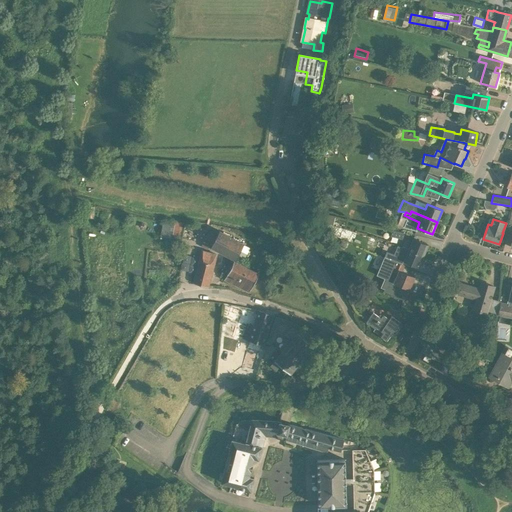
[(175,222),(174,225),(167,224),(164,237),(172,238),(181,240),(184,224),(175,222)]
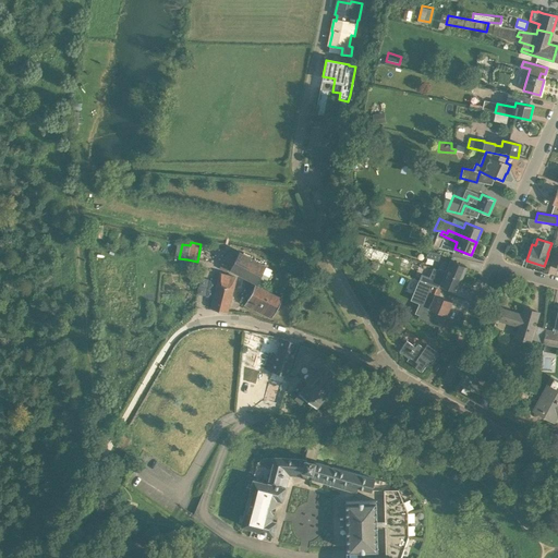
[(422,250),(420,257),(439,262),(440,254),(422,250)]
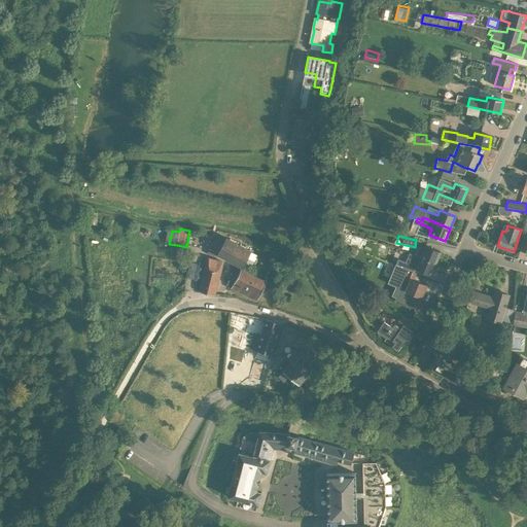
[(226,239),(224,242),(215,238),(210,248),(209,249),(218,254),(236,262),(233,267),(239,271),(240,270),(240,271),(250,251),(226,239)]
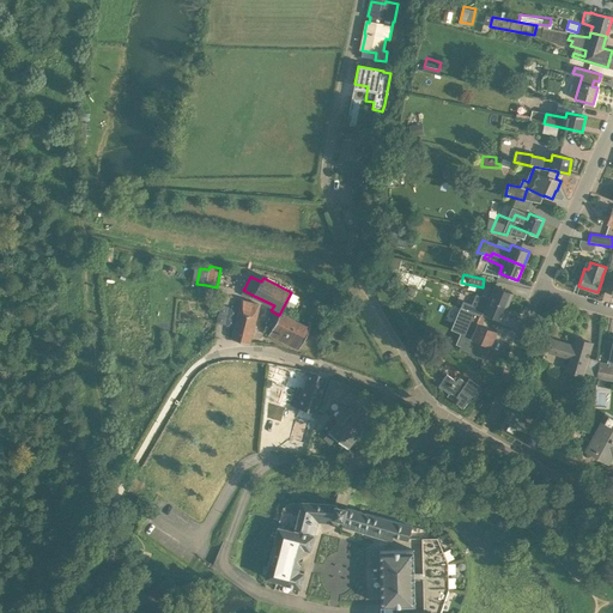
[(484,297),(507,307),(513,293),(495,286),(492,292),(487,290),(484,297)]
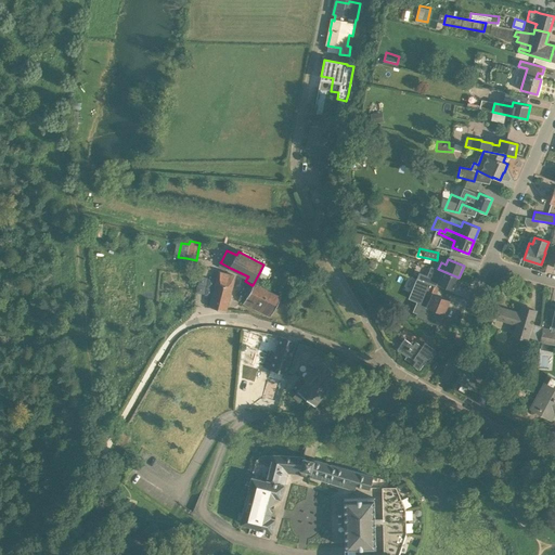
[(427,279),(438,283),(453,291),(459,278),(438,269),(436,268),(433,275),(429,274),(427,279)]
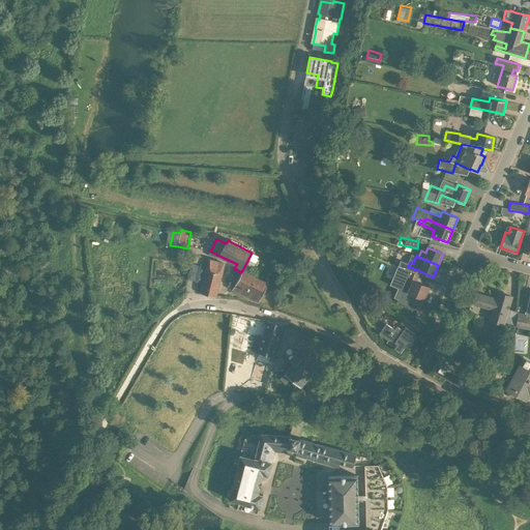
[(209,260),(201,293),(201,294),(215,297),(221,274),(222,269),(224,263),(209,260)]
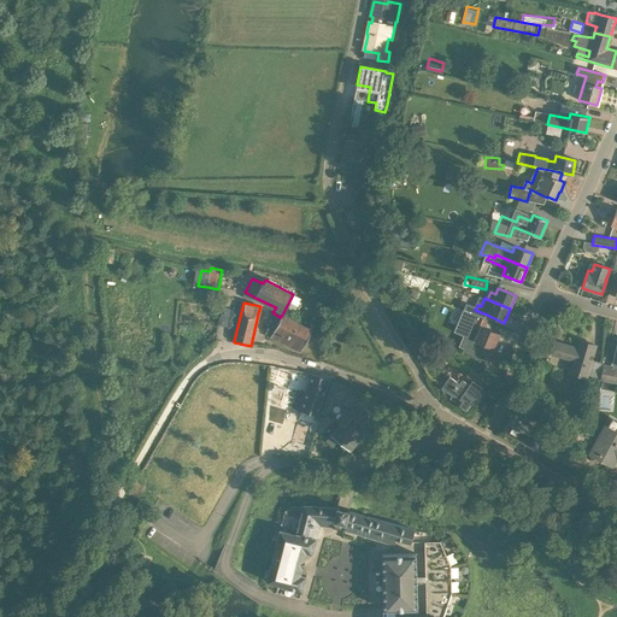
[(463,351),(480,358),(486,360),(491,347),(493,348),(499,334),(483,328),(487,321),(472,315),(464,311),(459,322),(480,330),(474,342),(468,340),(463,351)]
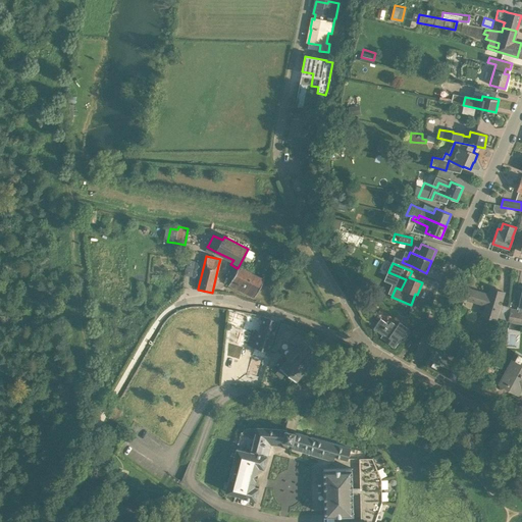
[(228,284),(242,292),(254,298),(263,280),(238,268),(238,267),(237,268),(228,284)]
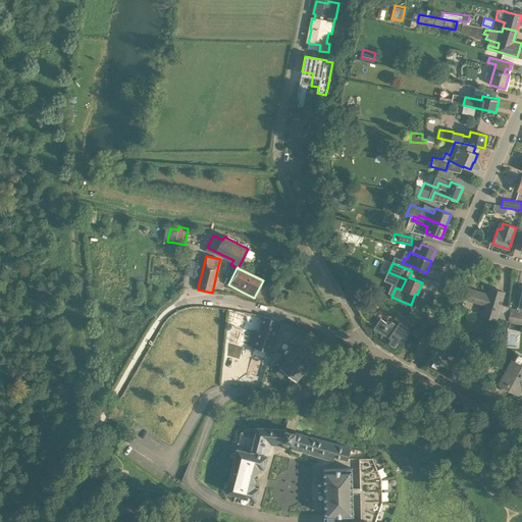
[(511,307),(501,304),(504,293),(490,289),(488,295),(470,290),(467,300),(485,305),(482,315),(507,322),(508,321),(510,310),(511,307)]
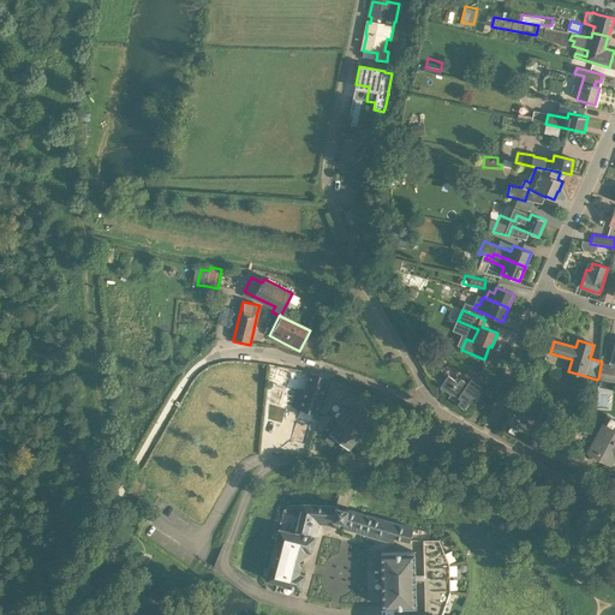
[(326,378),(311,374),(305,393),(297,390),(292,406),(316,415),(327,378),(327,377),(326,378)]
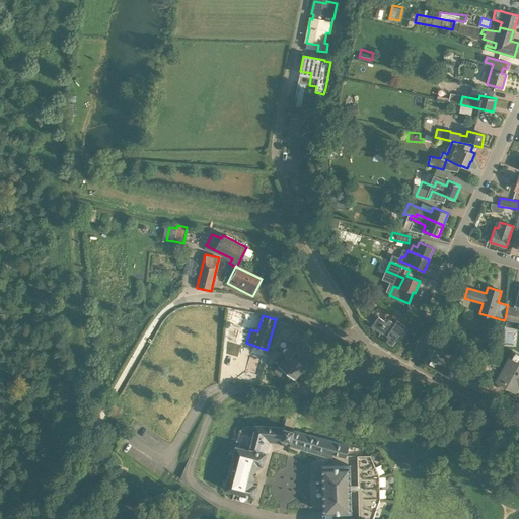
[(386,322),(378,317),(371,326),(380,334),(381,332),(388,338),(386,341),(391,346),(397,338),(399,340),(401,337),(408,328),(396,320),(394,324),(388,319),(386,322)]
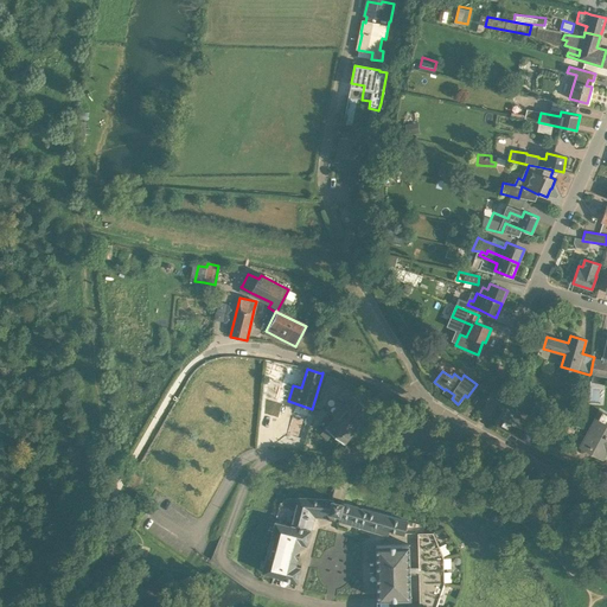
[(344,406),(363,421),(371,410),(353,395),(344,406)]
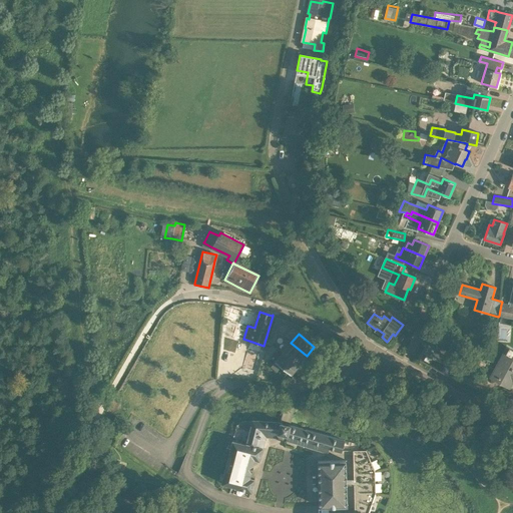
[(280,351),(283,353),(299,366),(307,356),(291,343),(288,341),(280,351)]
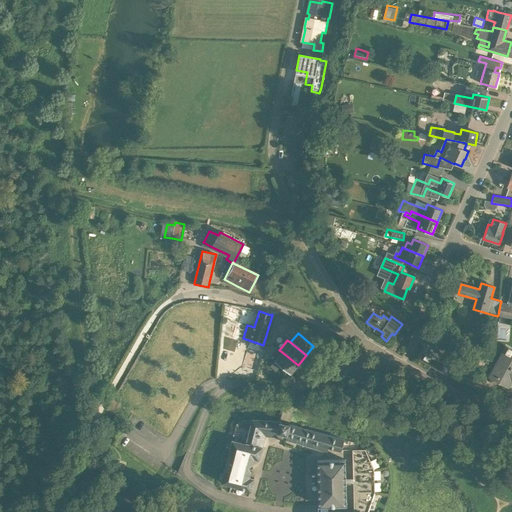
[(446,373),(453,361),(444,355),(446,352),(429,342),(420,358),(446,373)]
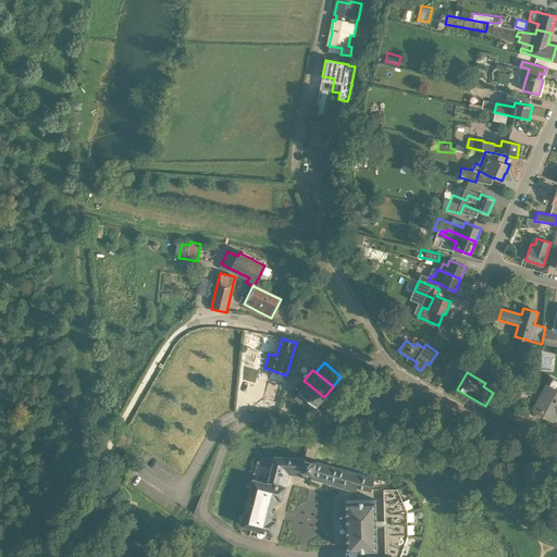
[(556,422),(556,381),(551,378),(533,410),(556,422)]
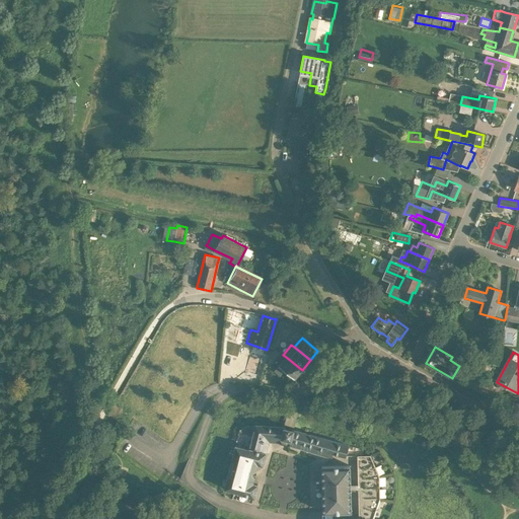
[(302,370),(286,357),(278,366),(294,379),(302,370)]
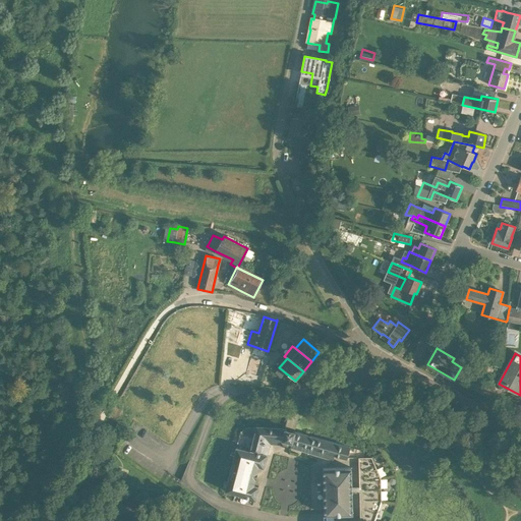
[(290,448),(326,458),(333,460),(335,455),(347,459),(350,448),(303,435),(294,431),(293,431),(293,432),(289,431),(286,430),(286,429),(285,429),(265,428),(263,427),(259,427),(256,427),(249,452),(236,448),(225,491),(238,495),(238,496),(255,500),(258,486),(253,485),(258,467),(264,468),(270,444),(281,445),(281,446),(286,447),(290,448)]
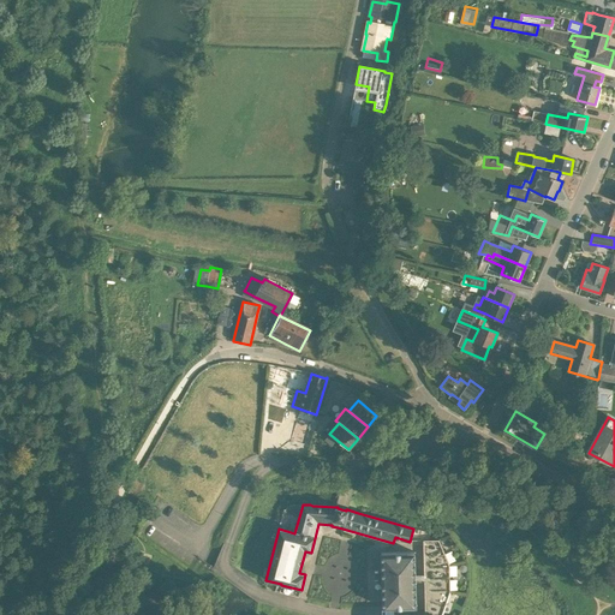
[(423,539),(424,592),(425,614),(427,614),(442,614),(451,592),(449,565),(439,539),(423,539)]
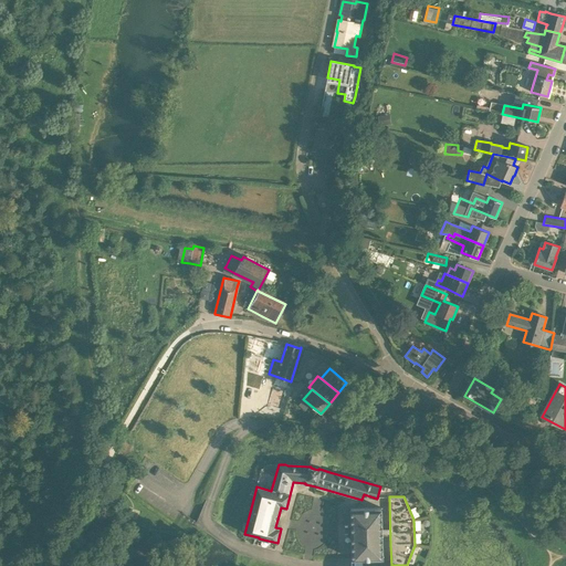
[(383,558),(381,533),(380,507),(350,509),(353,559),(383,558)]
